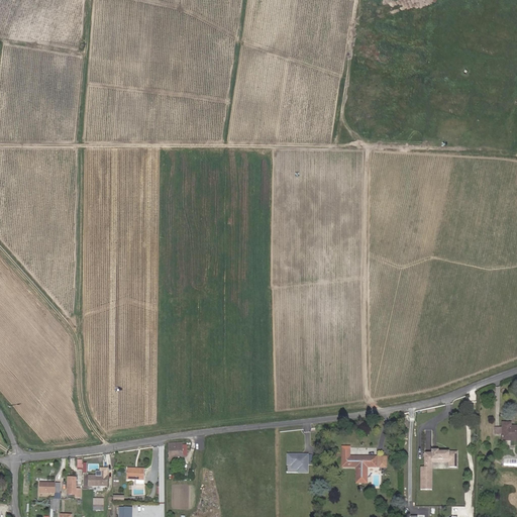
[(516,426),(511,426),(511,423),(502,423),(502,440),(516,440),(516,426)]
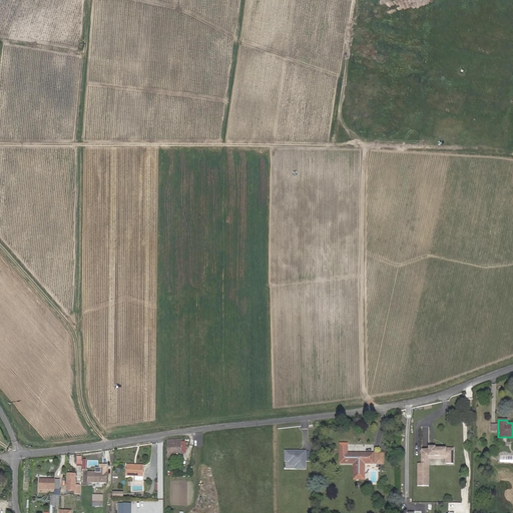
[(181,440),(167,440),(167,453),(181,453),(181,440)]
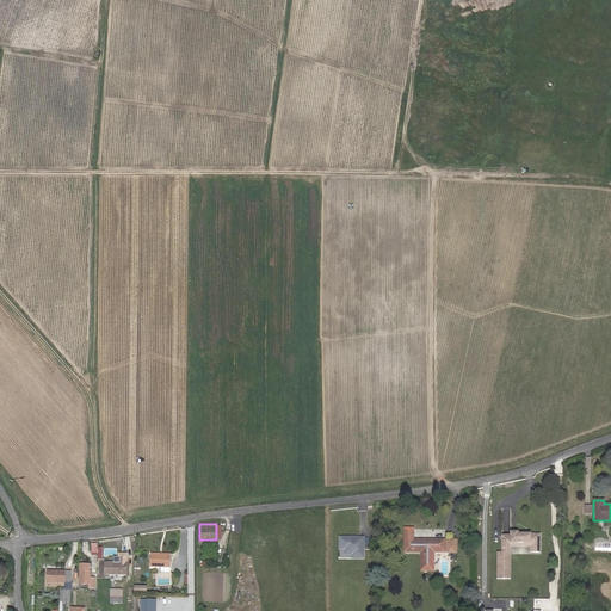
[(444,551),(444,541),(413,539),(413,529),(405,529),(405,551),(421,551),(421,571),(433,572),(433,551),(444,551)]
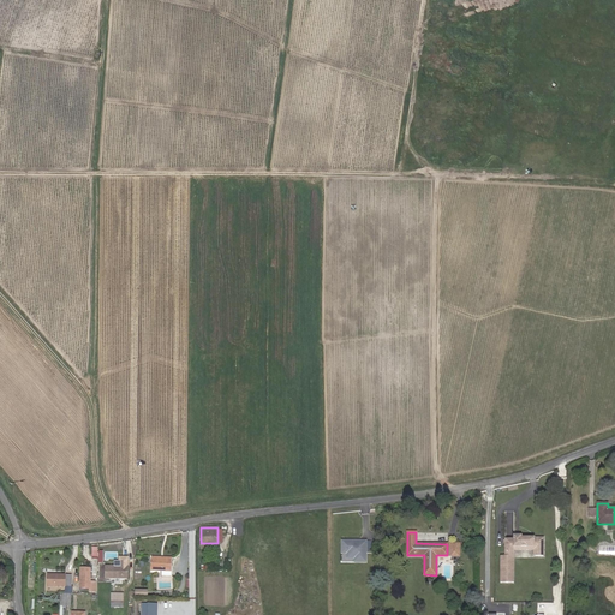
[(514,551),(514,549),(514,547),(532,547),(532,550),(533,550),(533,556),(542,556),(543,544),(541,544),(541,538),(523,537),(523,536),(514,536),(514,539),(506,538),(506,551),(505,556),(500,556),(500,580),(514,580),(514,551)]
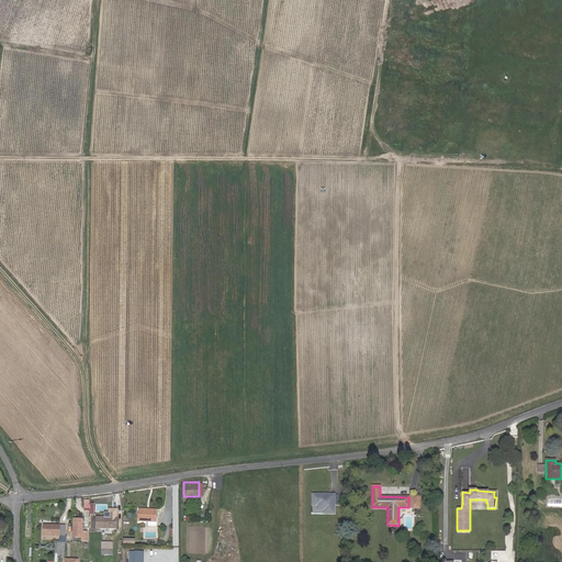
[(334,496),(313,496),(313,507),(316,507),(316,512),(324,510),(324,515),(335,515),(334,496)]
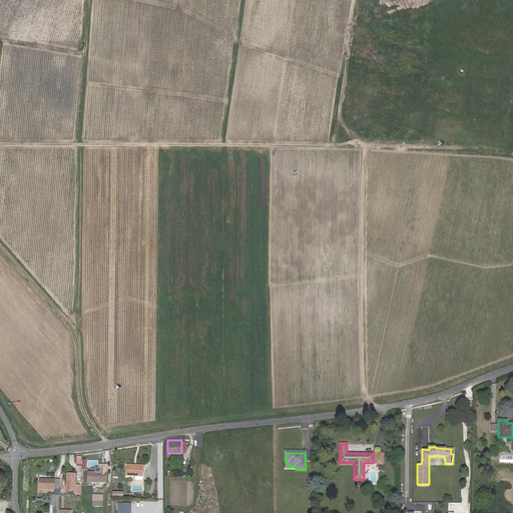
[(512,462),(512,454),(500,454),(500,462),(512,462)]
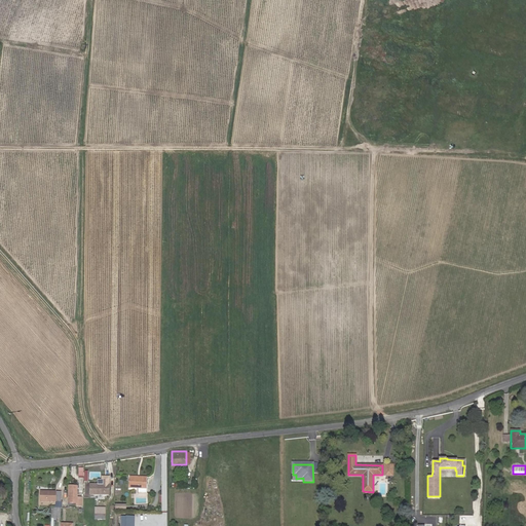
[(139,488),(139,478),(129,478),(129,488),(139,488)]
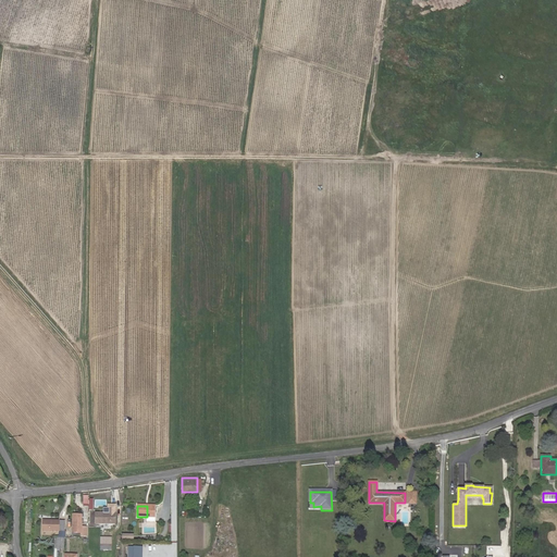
[(96,514),(96,523),(115,524),(115,514),(96,514)]
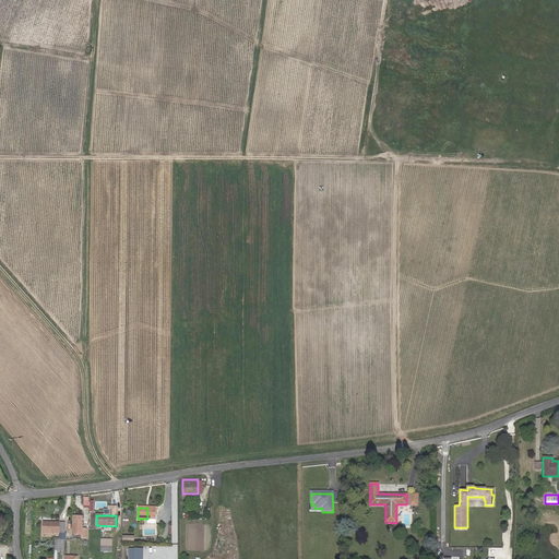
[(73,535),(82,535),(82,528),(82,520),(73,519),(73,535)]
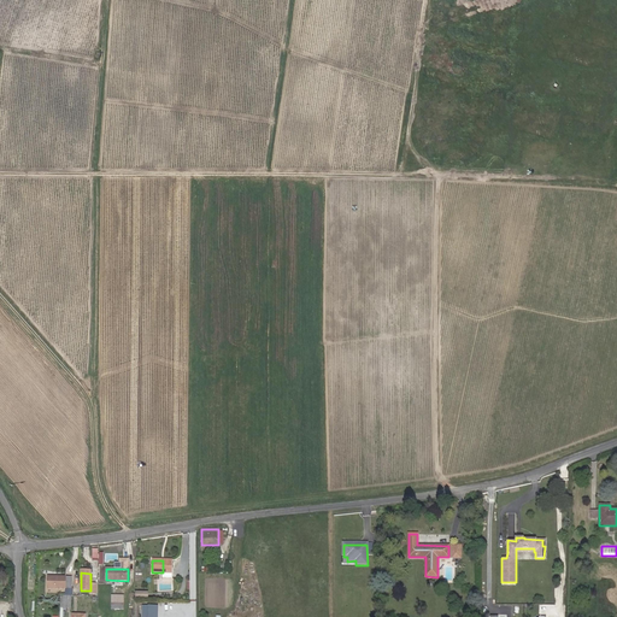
[(50,588),(65,588),(71,588),(71,577),(50,576),(50,588)]
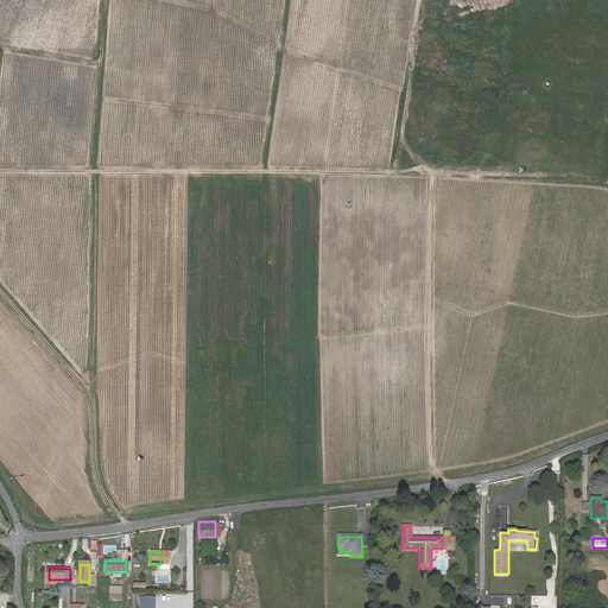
[(64,588),(59,588),(58,607),(61,607),(62,600),(70,600),(70,588),(64,588)]
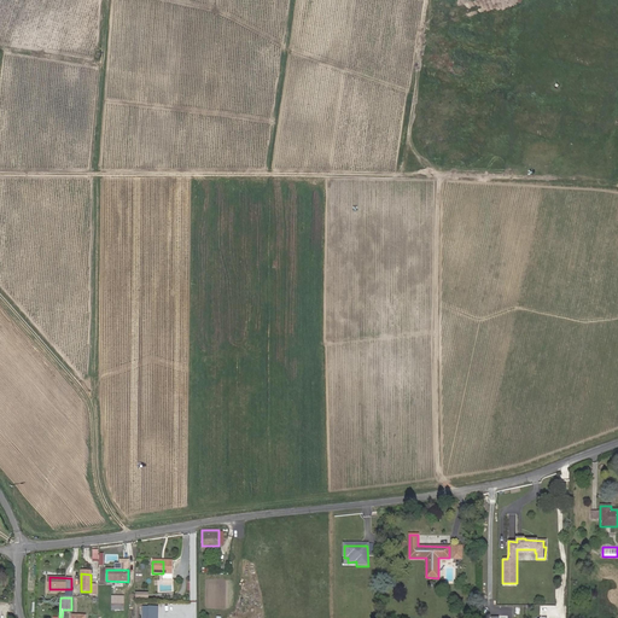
[(157,617),(158,607),(144,607),(143,617),(157,617)]
